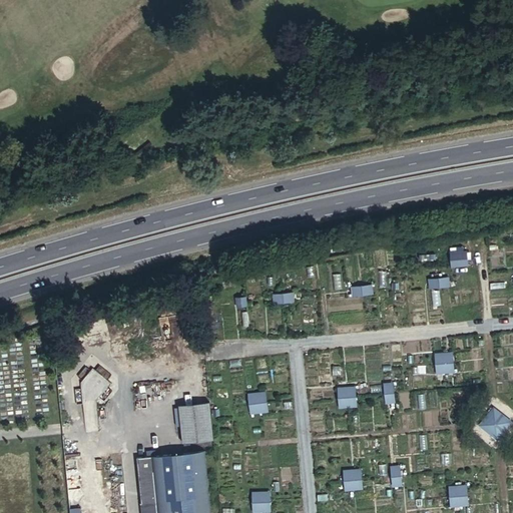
[(450,252),(451,269),(469,268),(469,252),(450,252)]
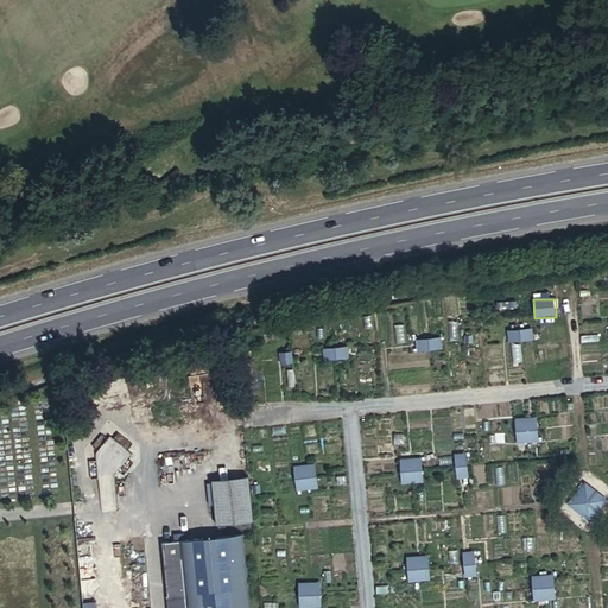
[(533,327),(511,330),(512,341),(536,337),(533,327)]
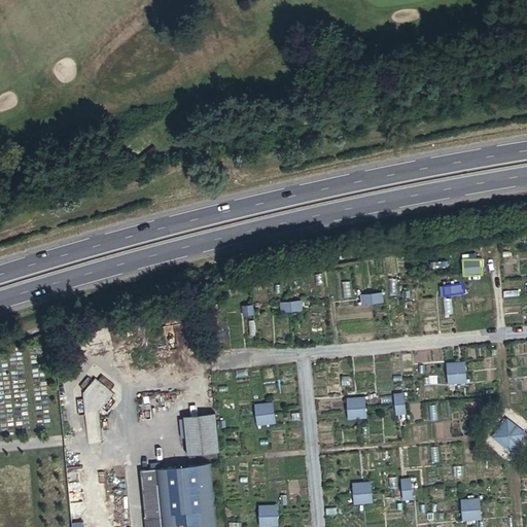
[(383,292),(362,294),(363,303),(384,301),(383,292)]
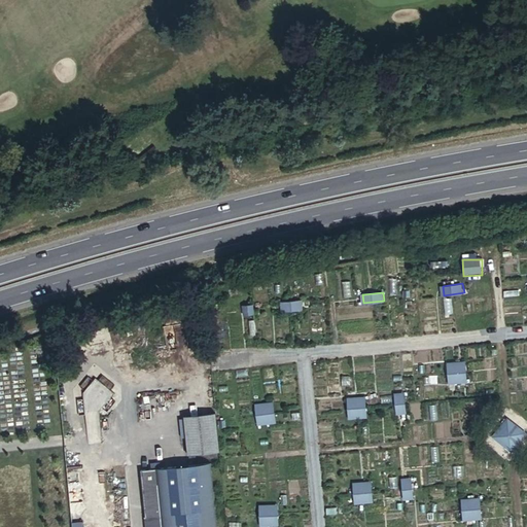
[(303,300),(281,302),(282,310),(304,308),(303,300)]
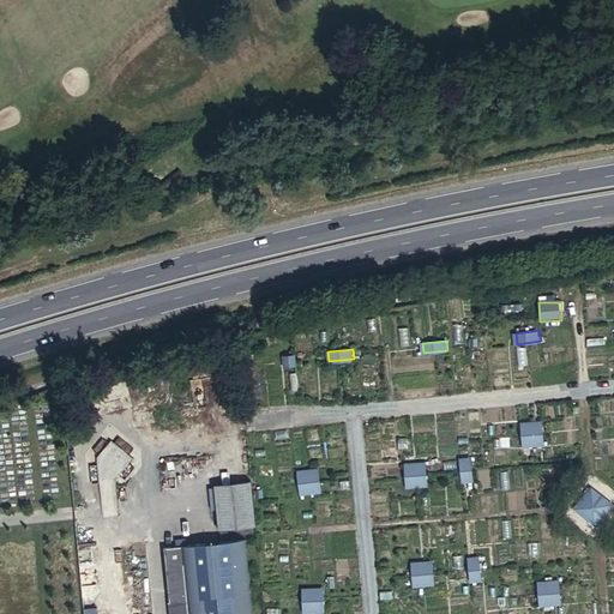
[(296,355),(284,356),(286,367),(298,366),(296,355)]
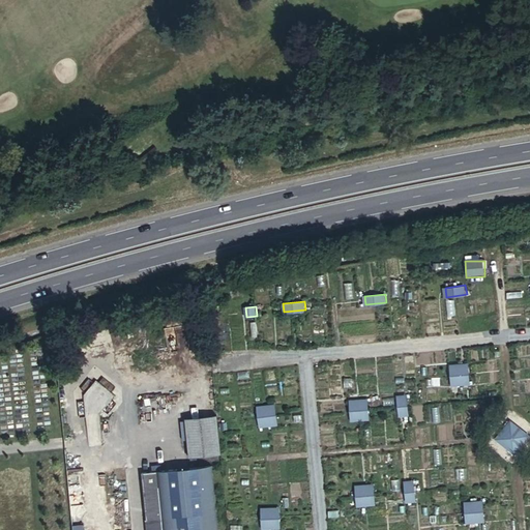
[(469,363),(450,364),(452,385),(471,383),(469,363)]
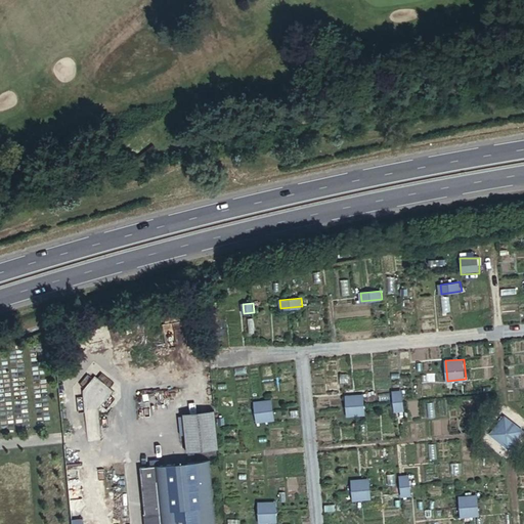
[(403,390),(393,391),(395,411),(405,410),(403,390)]
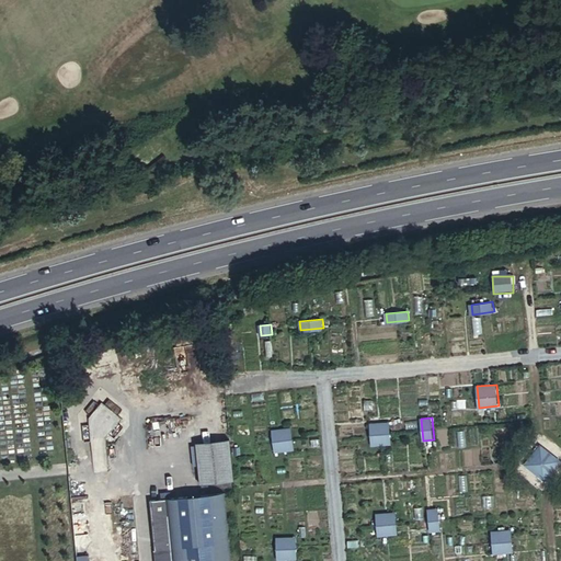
[(390,421),(370,423),(373,446),(392,444),(390,421)]
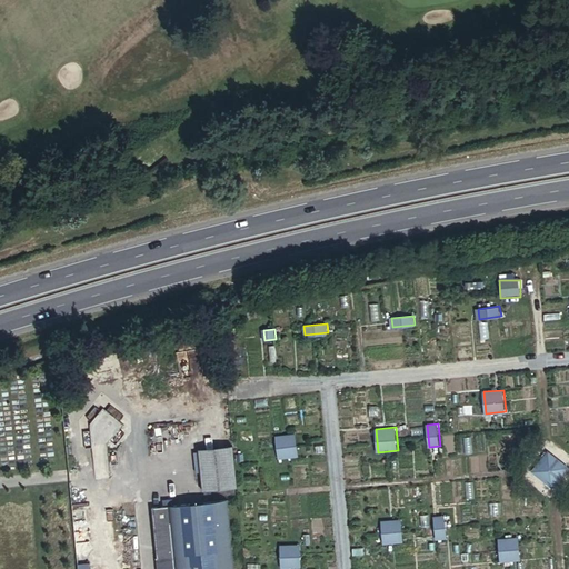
[(296,435),(276,437),(278,460),(298,459),(296,435)]
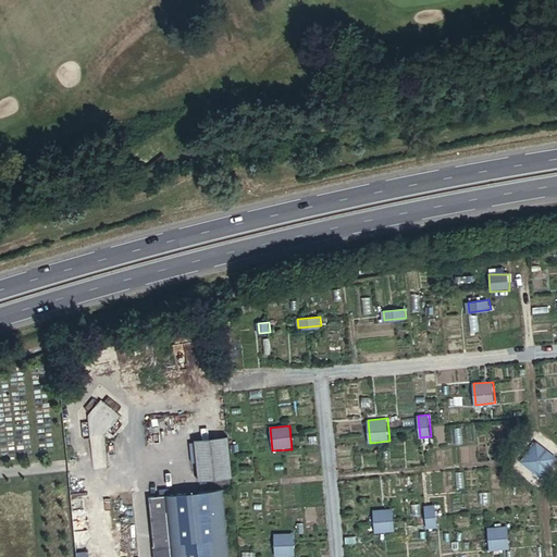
[(222,440),(189,443),(194,484),(226,481),(222,440)]
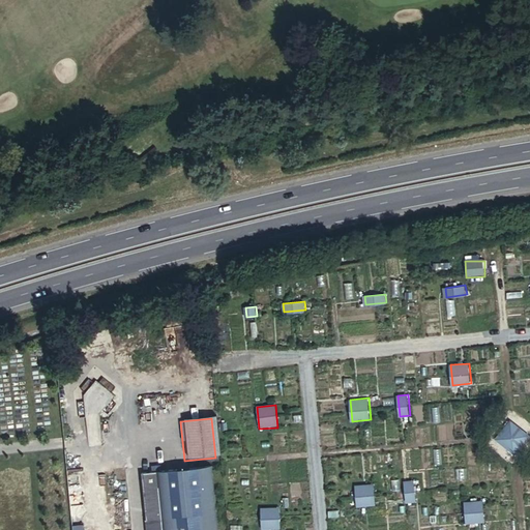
[(529,433),(510,419),(496,438),(514,452),(529,433)]
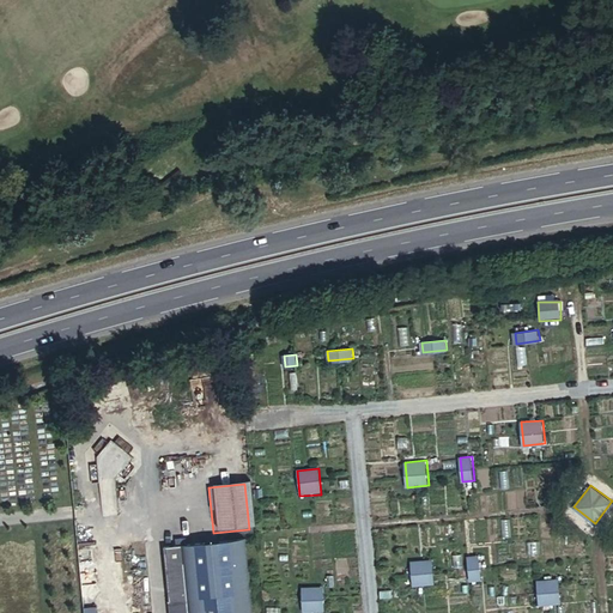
[(103,505),(104,515),(116,515),(116,504),(103,505)]
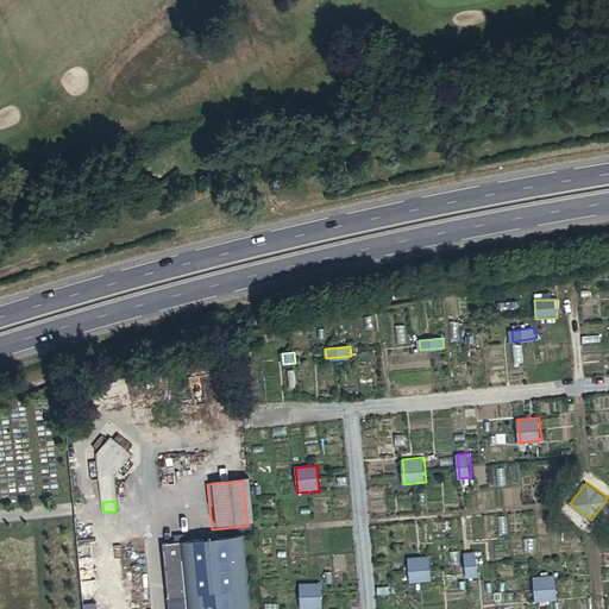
[(169,546),(157,547),(163,608),(249,608),(243,539),(180,545),(169,546)]
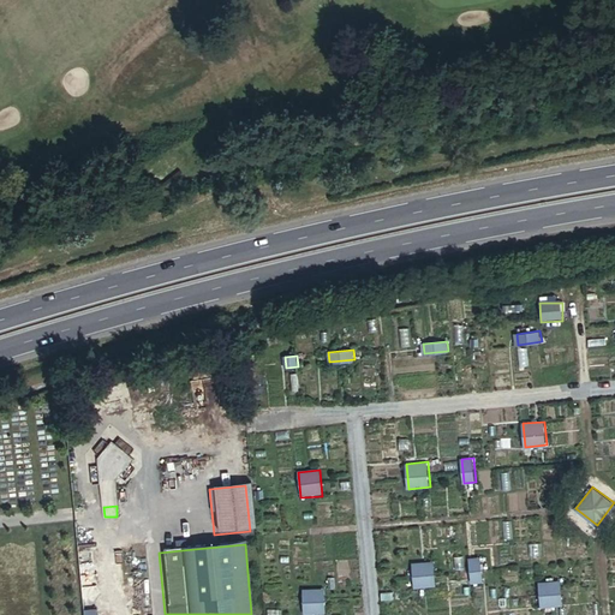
[(482,556),(470,557),(473,583),(484,581),(482,556)]
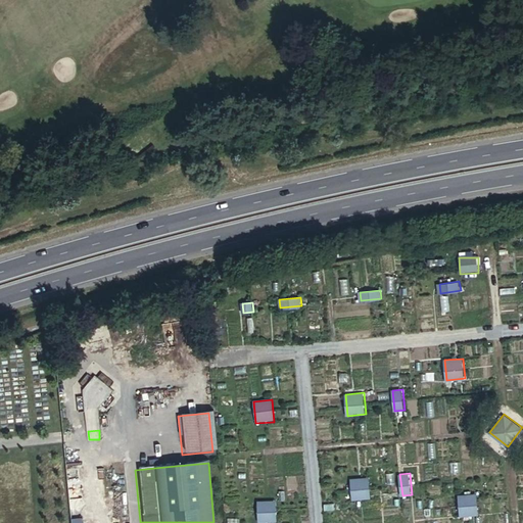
[(371,477),(352,478),(353,498),(372,496),(371,477)]
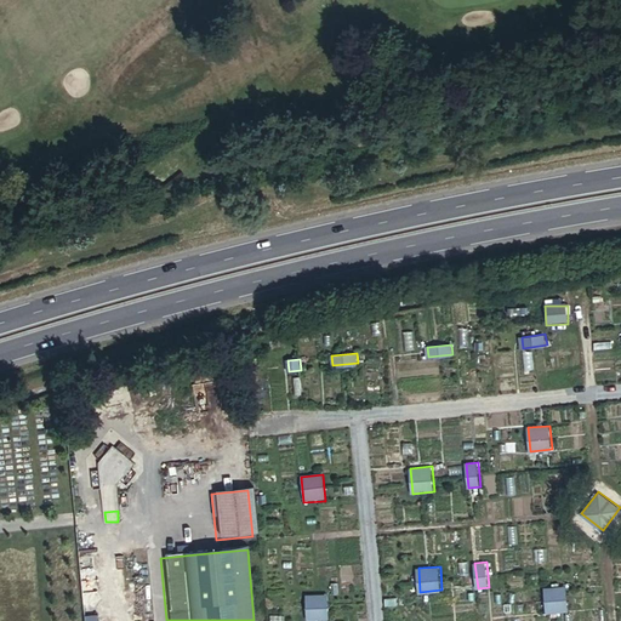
[(567,585),(546,587),(548,611),(569,609),(567,585)]
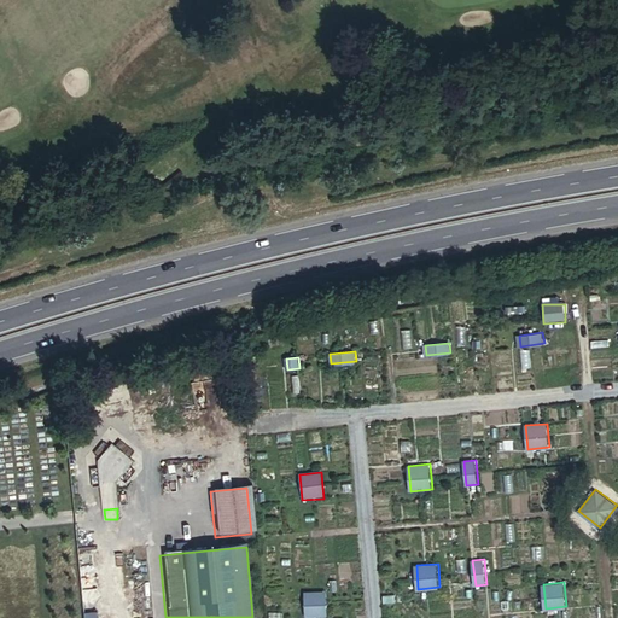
[(326,590),(307,592),(308,616),(328,614),(326,590)]
